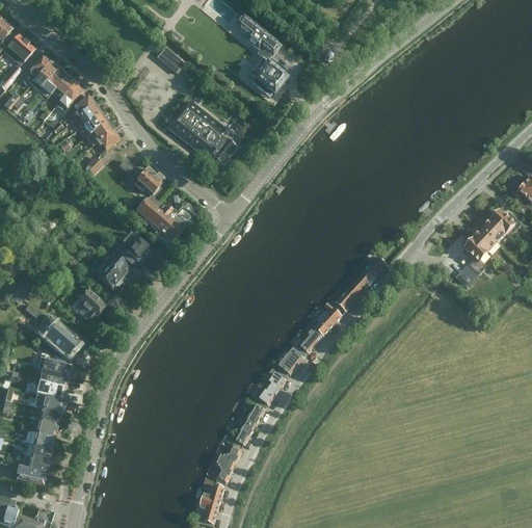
[(280,43),(244,15),(243,14),(237,8),(236,9),(235,9),(233,12),(229,18),(227,21),(231,25),(234,27),(236,24),(247,33),(245,36),(258,48),(259,47),(262,50),(259,53),(263,56),(266,59),(269,55),(280,43)]
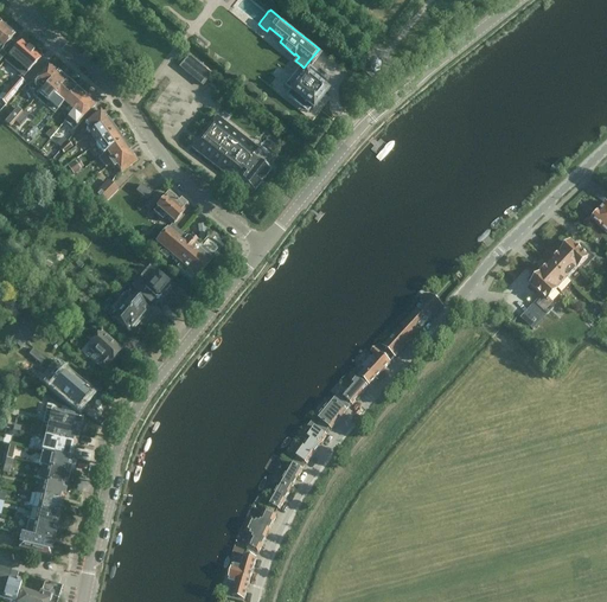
[(14,31),(2,21),(0,24),(0,51),(2,49),(1,46),(14,31)]
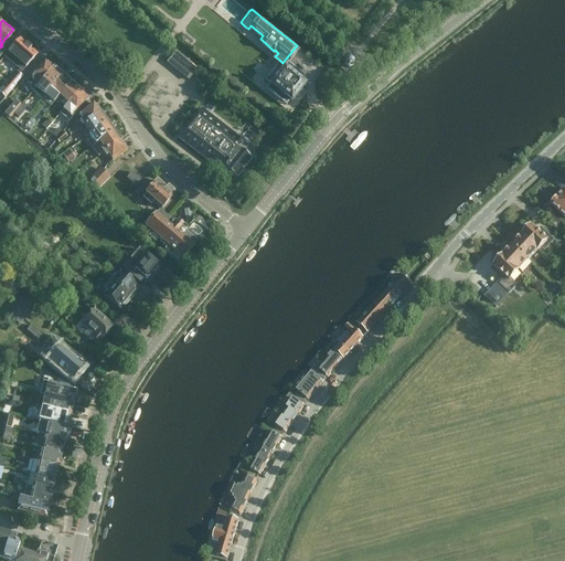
[(18,36),(10,46),(11,46),(8,50),(0,57),(0,59),(6,64),(12,56),(19,62),(21,59),(27,63),(38,51),(25,40),(24,42),(18,36)]
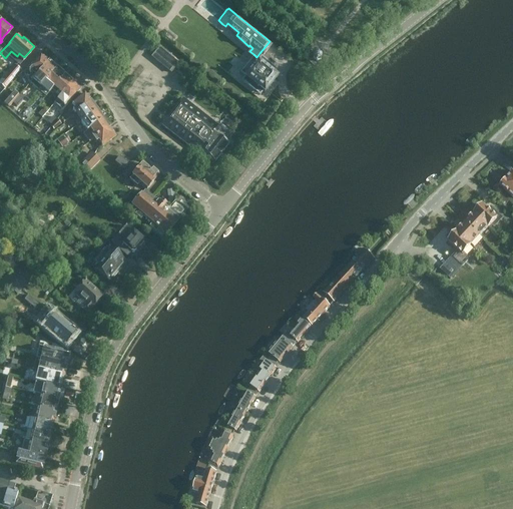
[(318,48),(318,49),(315,50),(314,50),(314,51),(313,54),(313,55),(314,55),(316,57),(316,58),(317,58),(317,57),(320,56),(321,56),(322,52),(322,51),(321,51),(319,49),(318,48)]
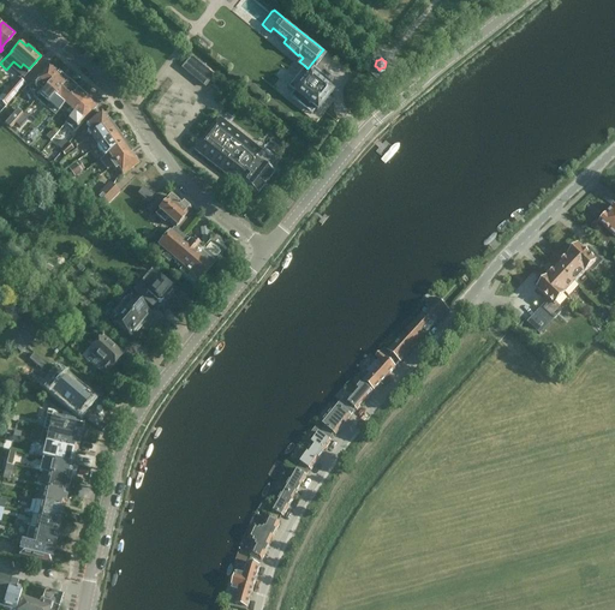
[(36,95),(58,70),(48,61),(36,76),(35,76),(28,83),(29,83),(34,90),(33,91),(36,95)]
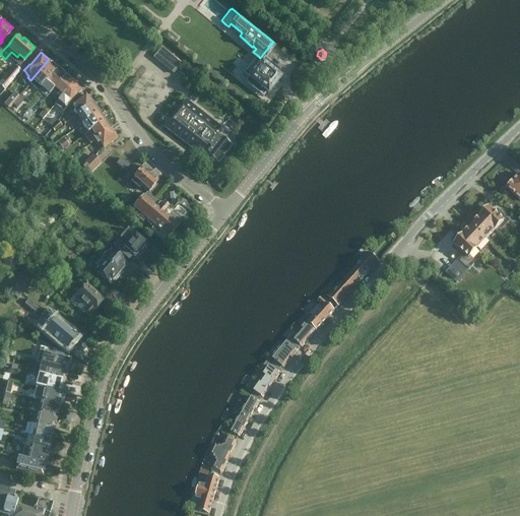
[(276,71),(280,67),(263,54),(260,58),(257,55),(250,63),(244,70),(249,74),(246,78),(257,87),(263,93),(266,89),(268,90),(269,90),(269,89),(280,75),(281,74),(280,74),(276,71)]
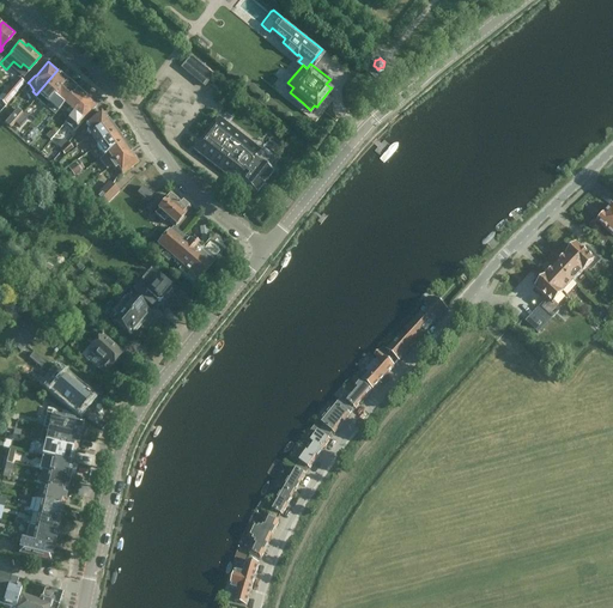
[(44,103),(67,78),(58,70),(36,95),(36,96),(44,103)]
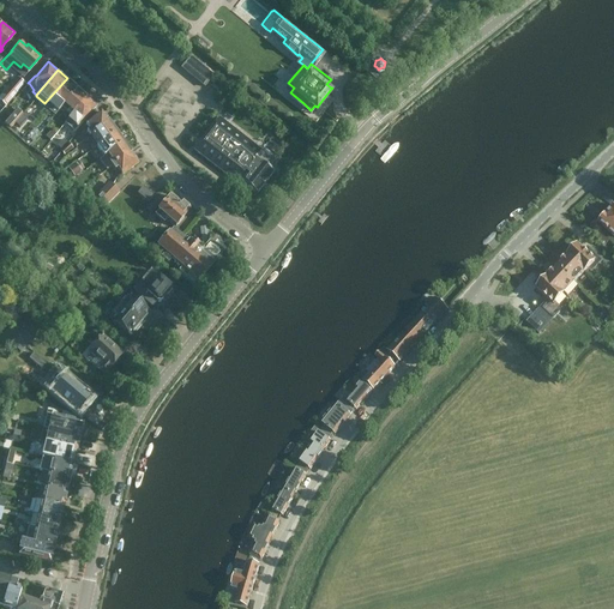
[(0,96),(6,102),(24,80),(17,74),(0,94),(0,96)]
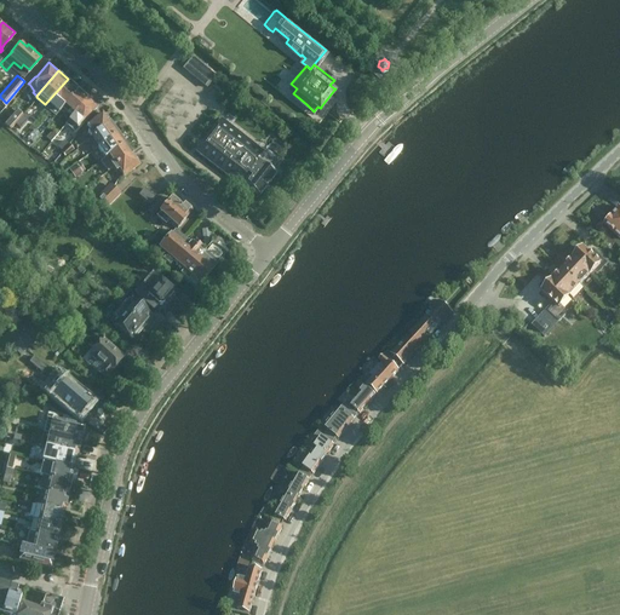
[(65,102),(78,87),(68,79),(45,104),(56,113),(65,102)]
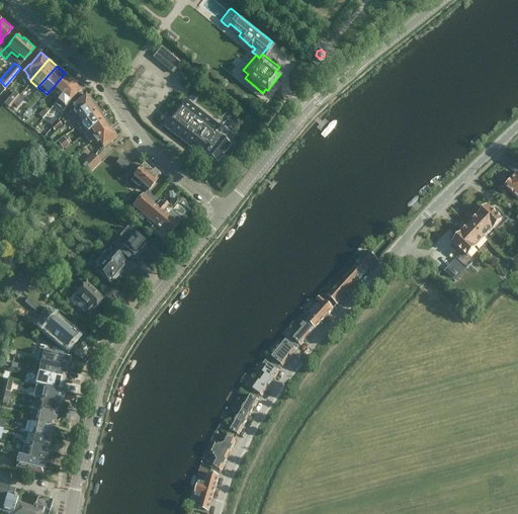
[(73,80),(65,73),(55,85),(59,89),(57,91),(61,94),(73,80)]
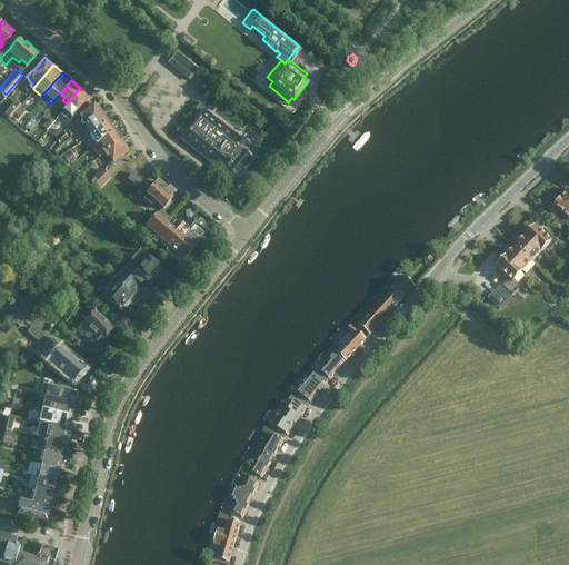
[(89,96),(80,88),(67,103),(70,107),(72,105),(77,109),(89,96)]
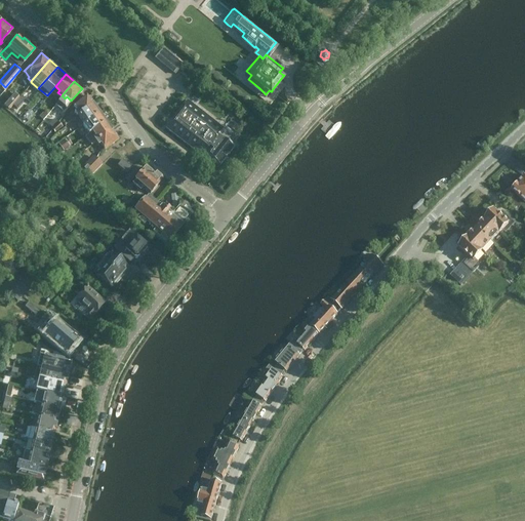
[(14,89),(4,101),(10,106),(19,94),(14,89)]
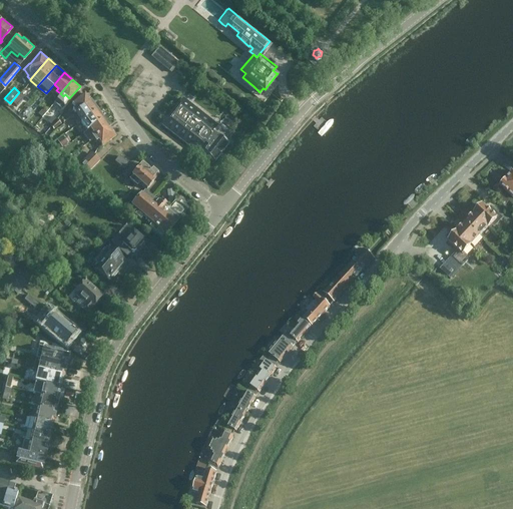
[(72,106),(75,110),(91,99),(88,95),(89,94),(87,92),(86,92),(85,90),(76,96),(72,100),(75,105),(72,106)]
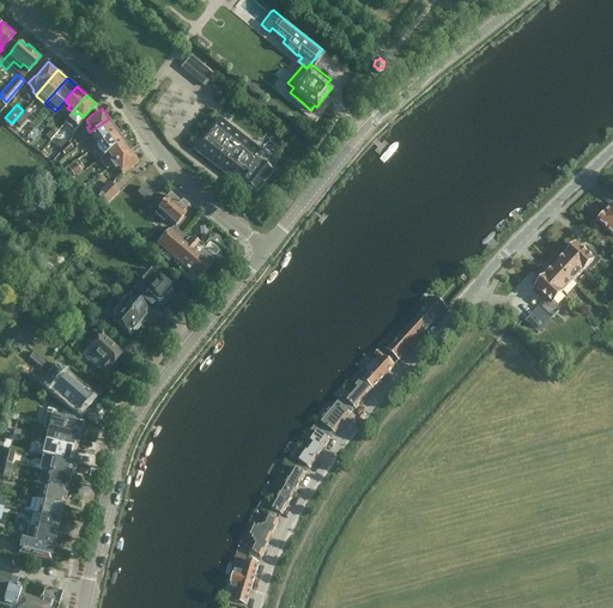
[(256,190),(267,177),(273,169),(268,164),(273,158),(259,147),(261,146),(219,114),(194,146),(235,178),(232,181),(243,189),(248,183),(256,190)]
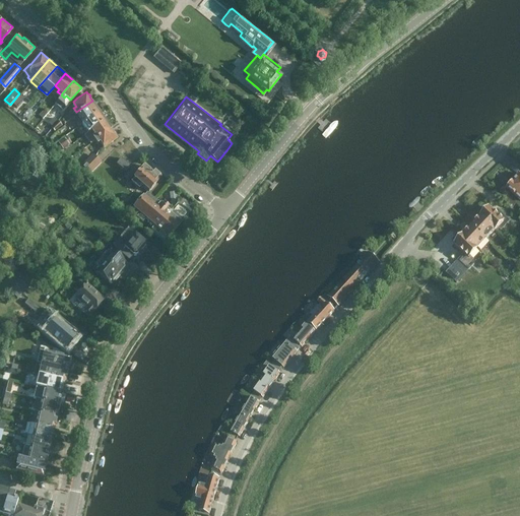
[(50,108),(54,112),(60,104),(56,101),(50,108)]
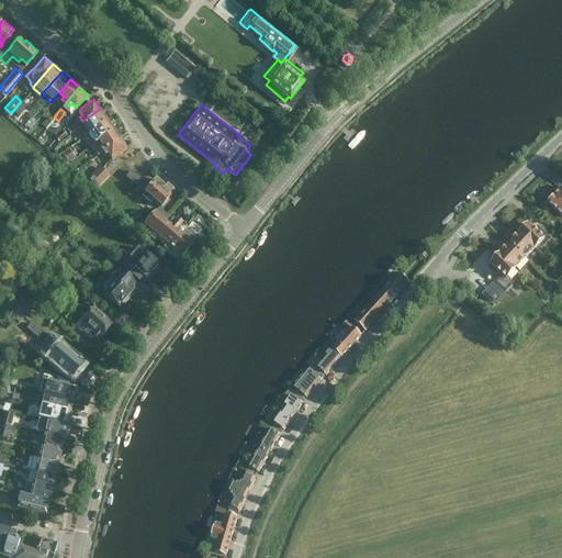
[(89,130),(107,118),(105,116),(105,114),(104,112),(102,112),(100,109),(82,121),(89,130)]
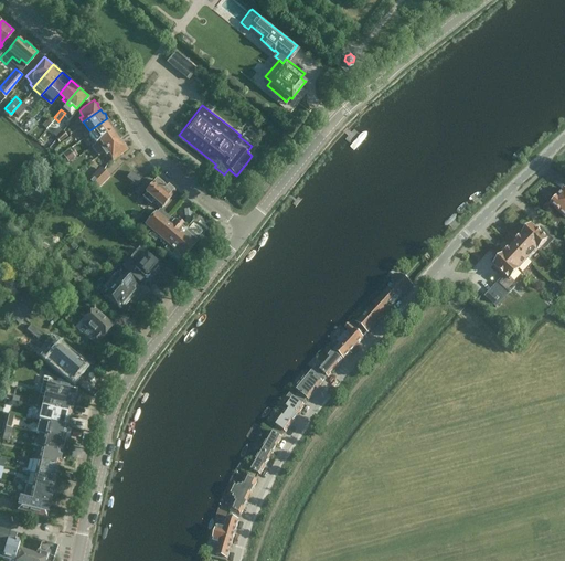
[(48,116),(42,122),(46,126),(51,120),(48,116)]
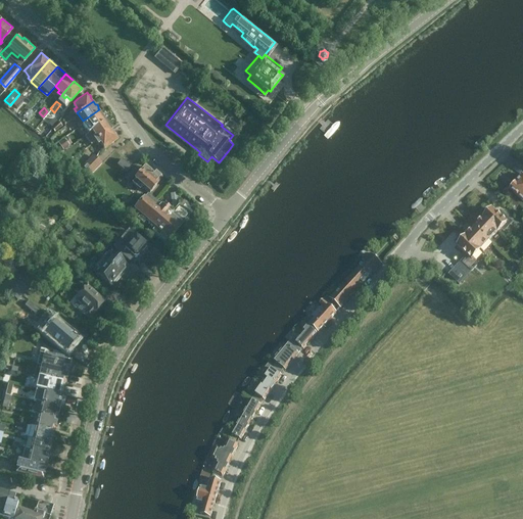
[(101,113),(99,109),(83,121),(86,125),(88,124),(91,128),(105,119),(104,116),(104,115),(103,113),(101,113)]
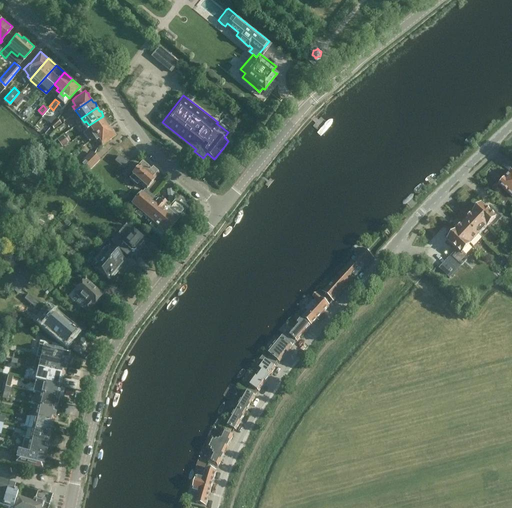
[(61,121),(57,116),(51,123),(53,126),(61,121)]
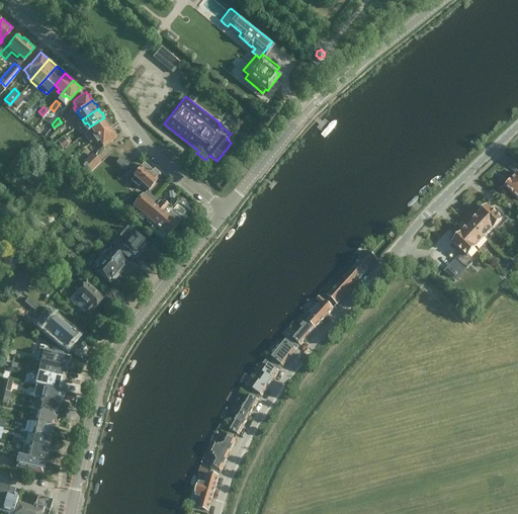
[(105,118),(104,117),(90,126),(94,132),(92,134),(94,138),(110,125),(108,122),(108,120),(107,118),(105,118)]
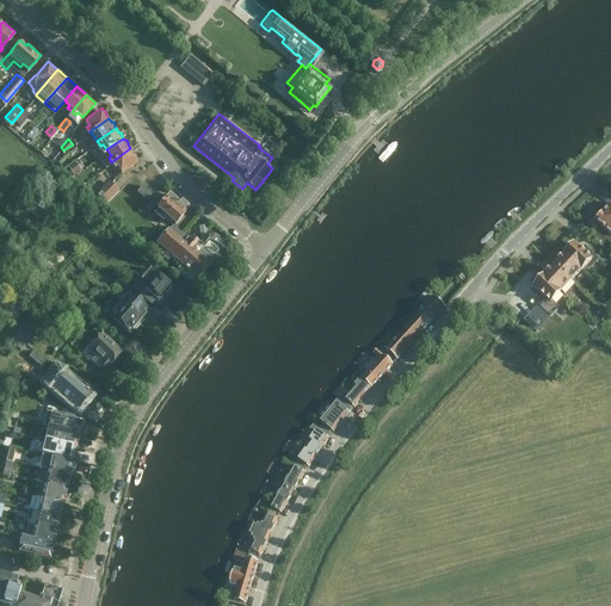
[(133,153),(130,148),(111,162),(115,166),(117,165),(122,171),(137,159),(136,156),(136,155),(135,153),(133,153)]
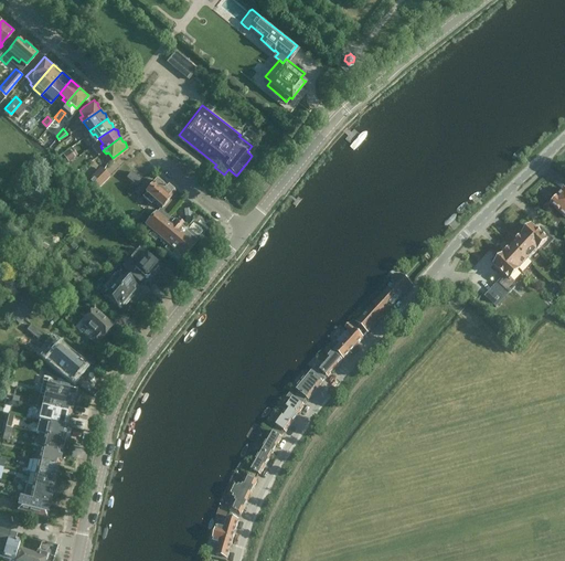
[(77,151),(72,145),(63,151),(68,158),(77,151)]
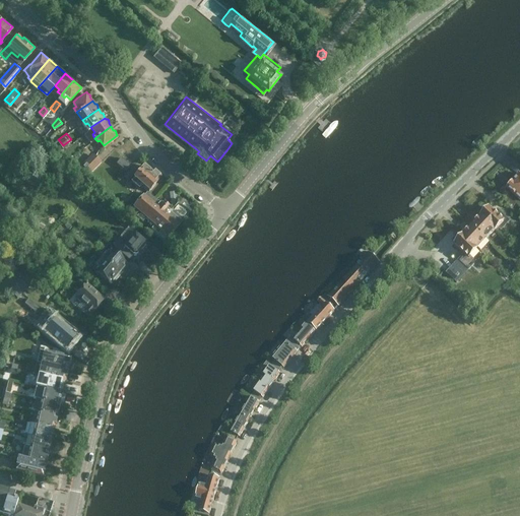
[(93,151),(80,165),(82,167),(88,173),(102,159),(96,155),(93,151)]
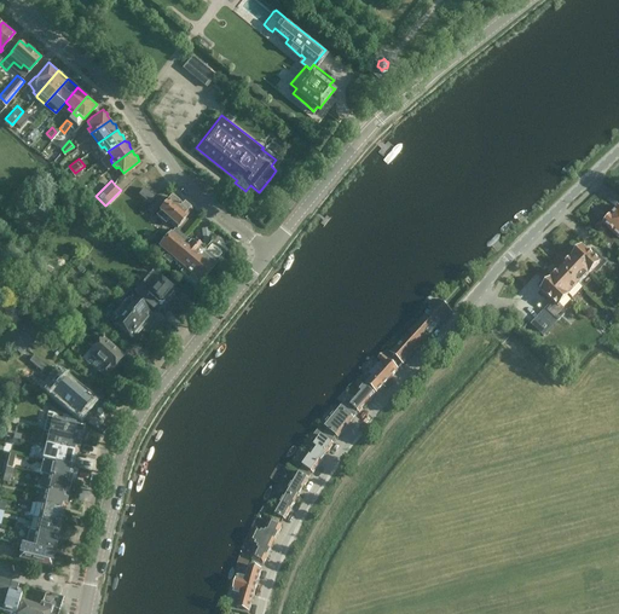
[(138,191),(140,193),(150,201),(155,193),(144,185),(138,191)]
